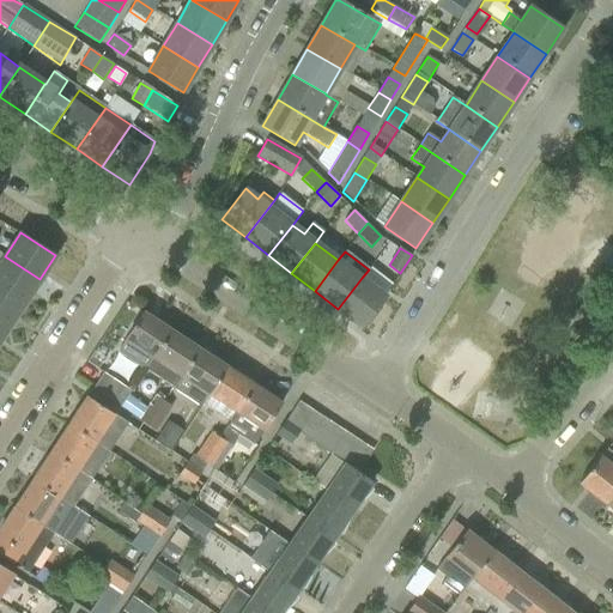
[(0,263),(0,285),(25,302),(40,279),(5,256),(0,263)]
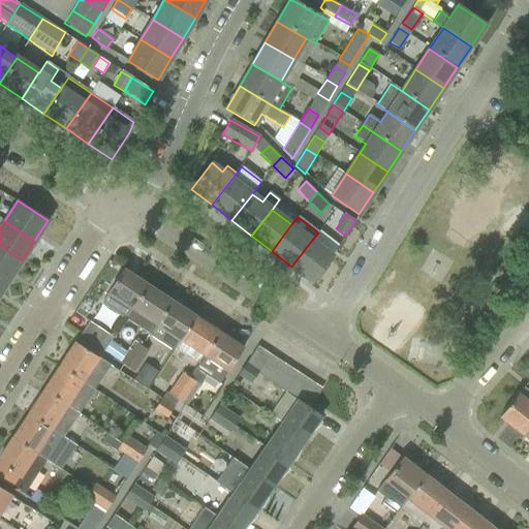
[(333,256),(312,240),(291,267),(312,282),(333,256)]
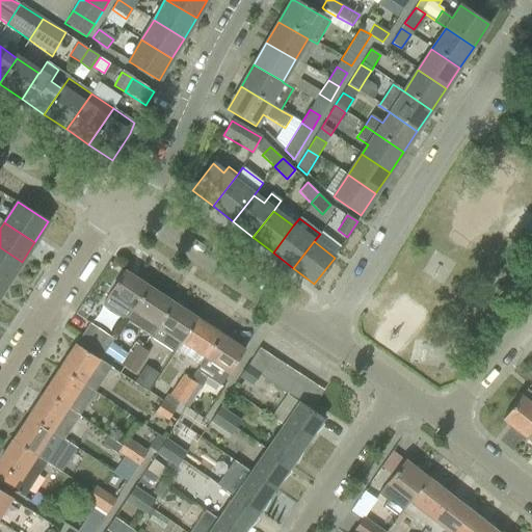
[(0,276),(8,283),(22,262),(0,247),(0,276)]
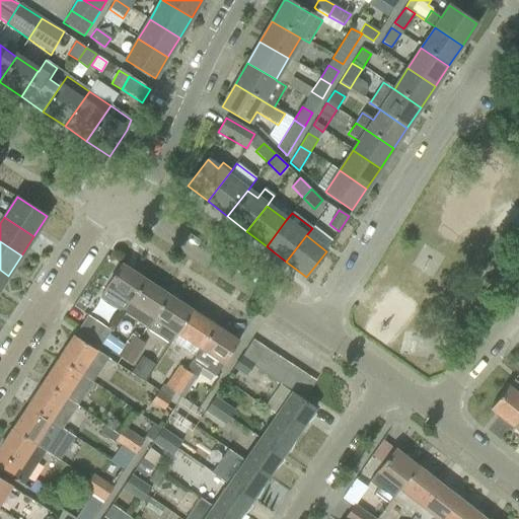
[(130,302),(144,280),(121,265),(99,297),(123,312),(129,302),(130,302)]
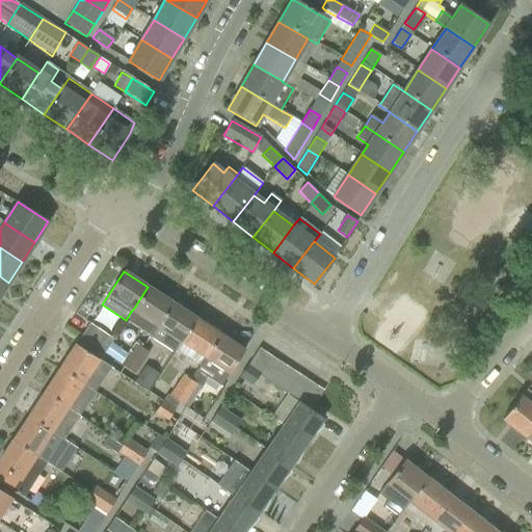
[(171,302),(148,287),(133,310),(132,310),(126,320),(150,336),(149,336),(150,337),(171,302)]
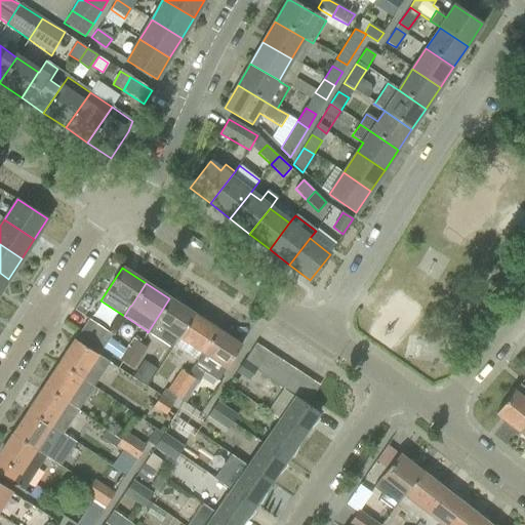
[(193,315),(169,298),(148,332),(171,348),(178,336),(193,315)]
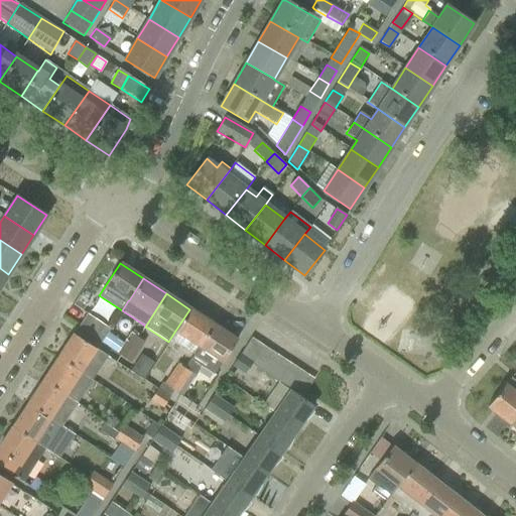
[(175,331),(170,340),(194,355),(199,347),(214,325),(189,309),(175,331)]
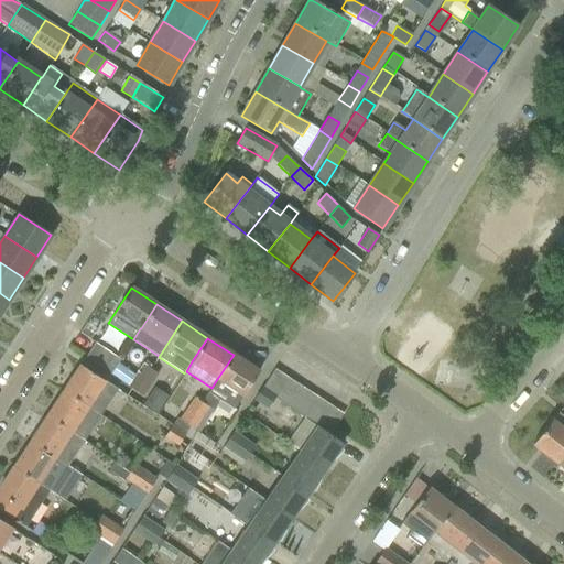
[(95,343),(85,358),(111,375),(119,362),(121,359),(95,343)]
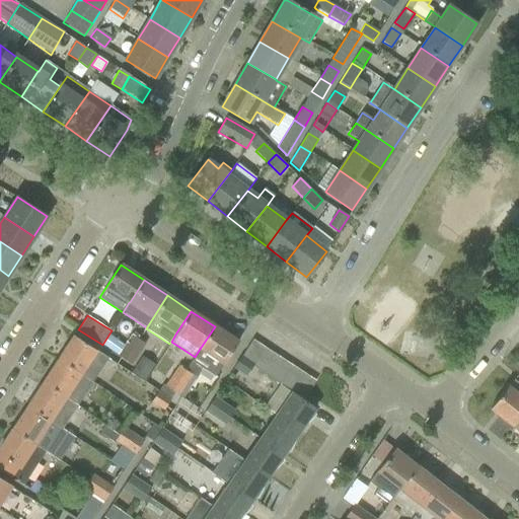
[(186,370),(192,374),(191,375),(196,377),(202,367),(216,376),(227,359),(238,342),(215,326),(200,349),(195,357),(192,361),(186,370)]
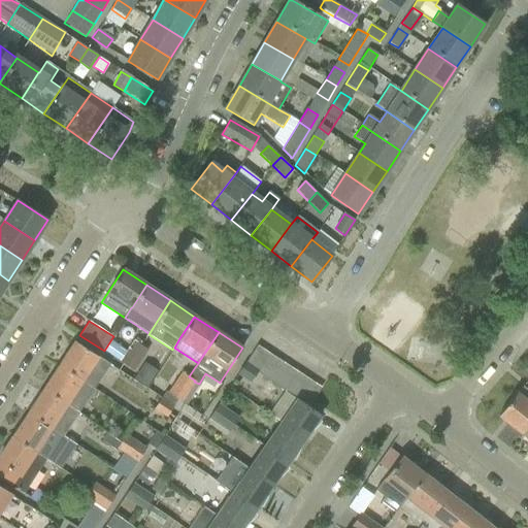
[(104,351),(122,362),(134,370),(140,360),(128,353),(129,352),(111,339),(104,351)]
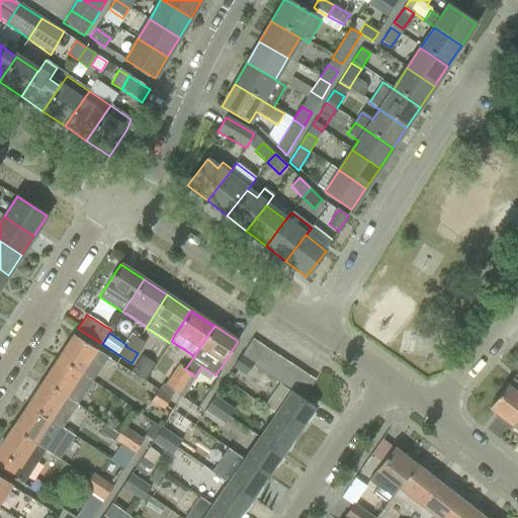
[(74,335),(58,359),(91,380),(106,357),(74,335)]
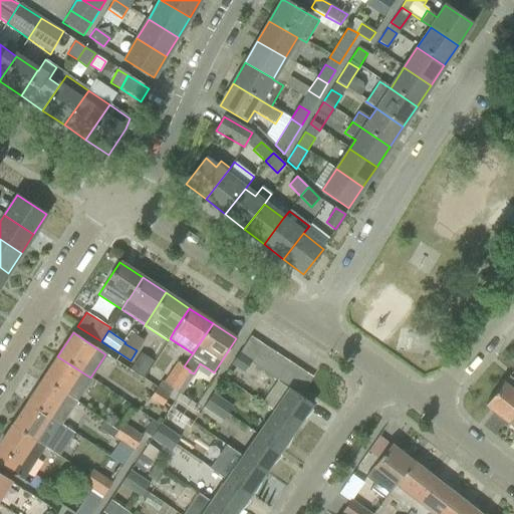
[(137,350),(144,341),(132,333),(125,342),(124,343),(137,350)]
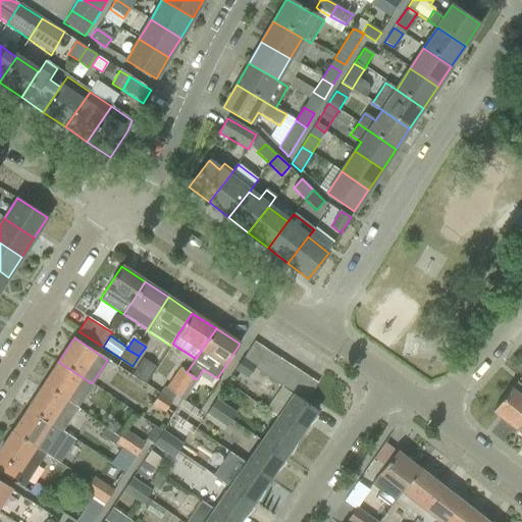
[(265,349),(254,342),(243,359),(253,366),(265,349)]
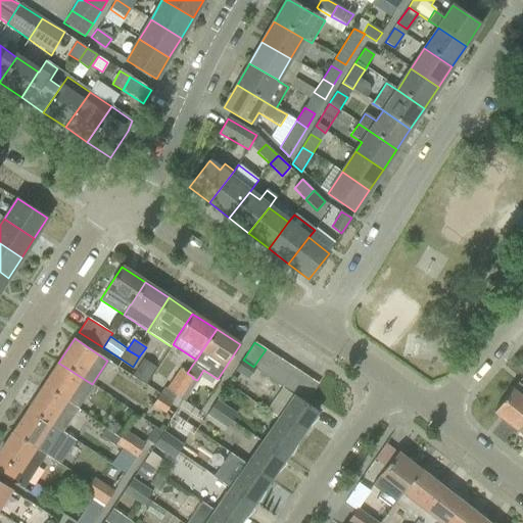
[(253,367),(255,368),(264,374),(276,357),(266,349),(253,367)]
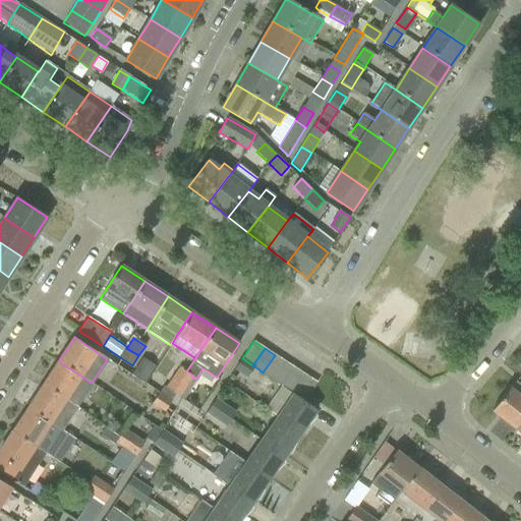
[(285,361),(275,355),(263,372),(273,380),(285,361)]
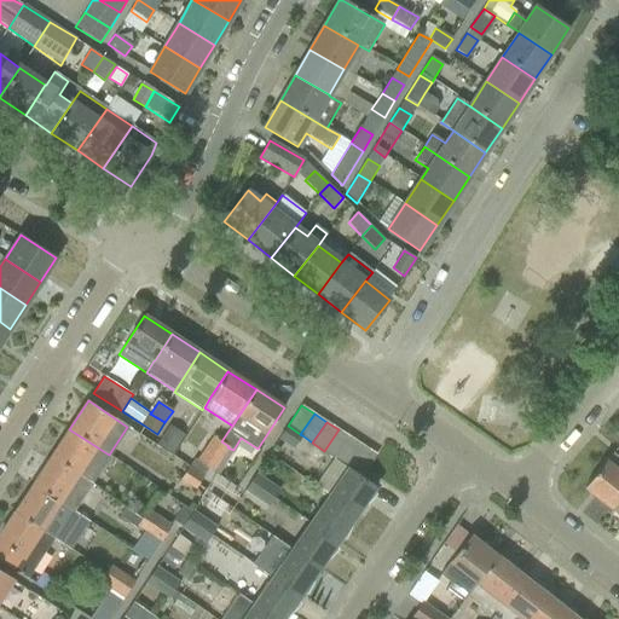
[(300,434),(288,426),(287,424),(277,438),(294,449),(302,435),(300,434)]
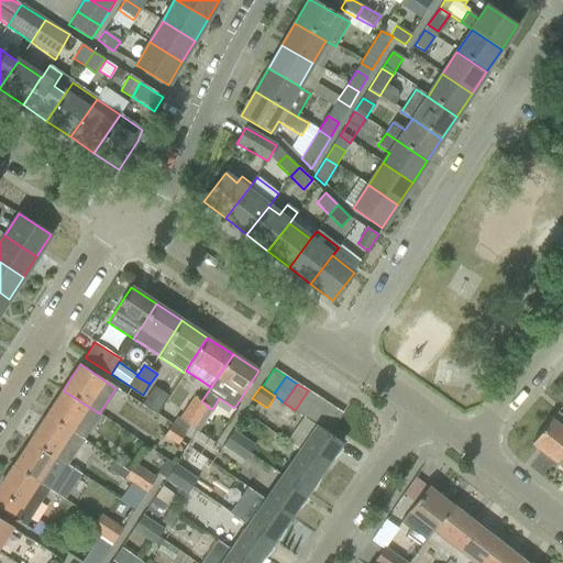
[(142,405),(156,415),(167,397),(154,387),(142,405)]
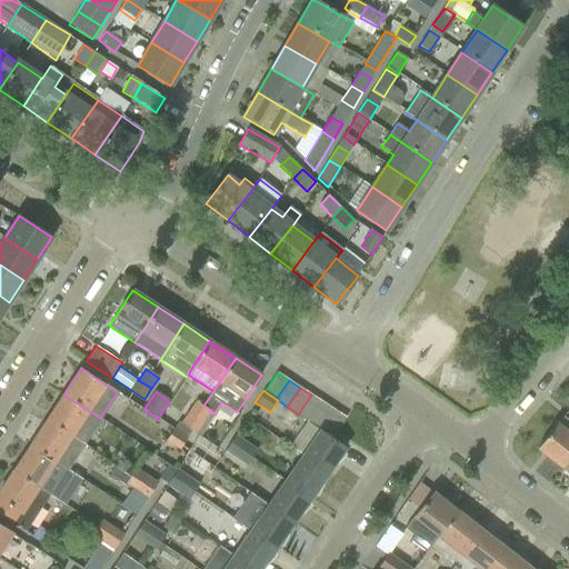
[(63,395),(47,421),(71,437),(88,411),(100,418),(63,395)]
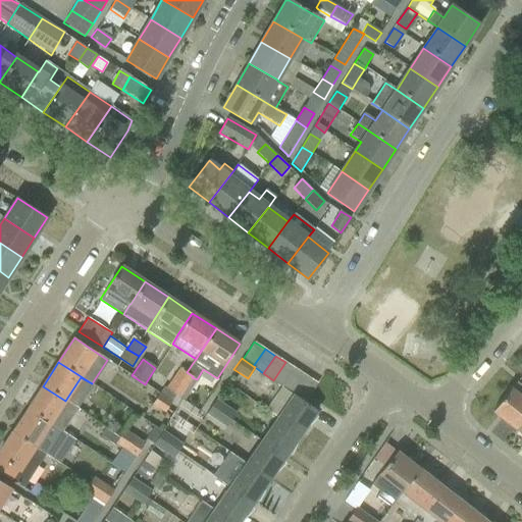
[(296,369),(285,362),(273,380),(283,387),(296,369)]
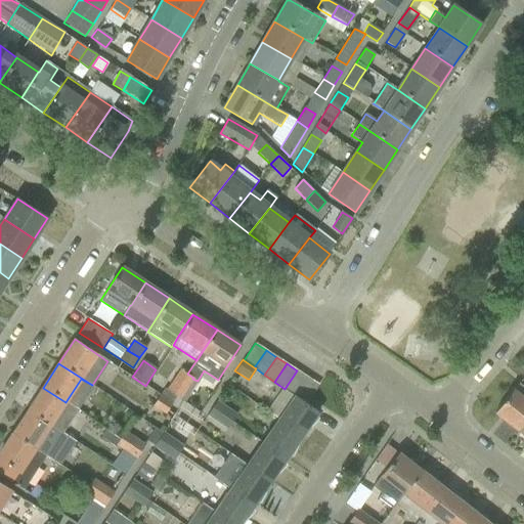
[(174,380),(186,388),(192,379),(193,378),(187,374),(181,369),(174,380)]
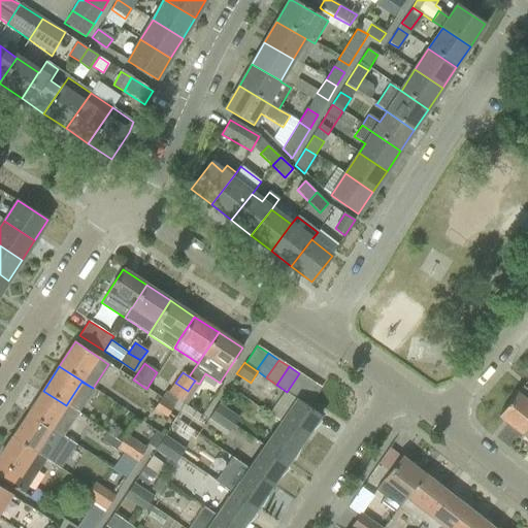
[(299,373),(287,392),(297,398),(298,398),(309,381),(299,373)]
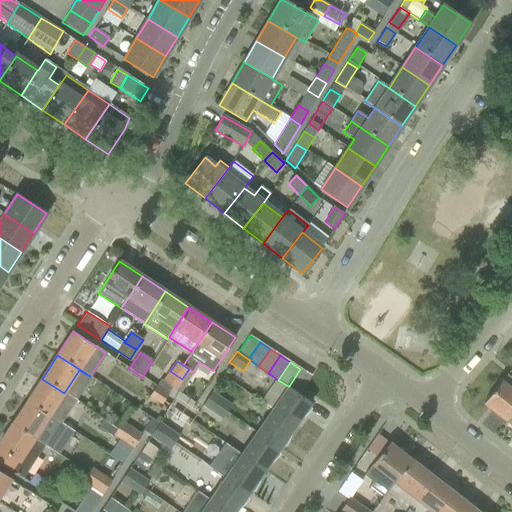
[(299,394),(311,375),(300,369),(289,386),(299,394)]
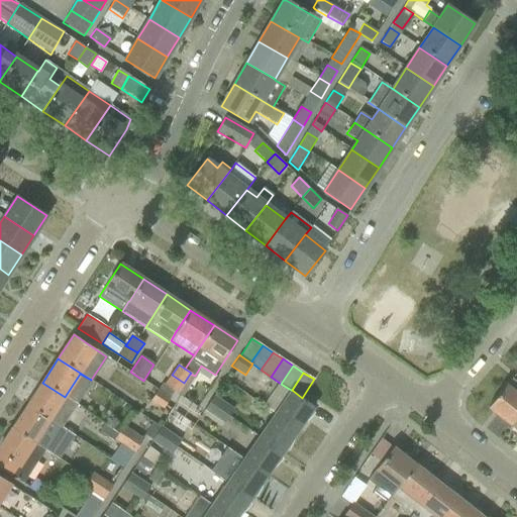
[(162,383),(158,389),(170,397),(174,391),(178,393),(184,383),(172,375),(166,385),(162,383)]
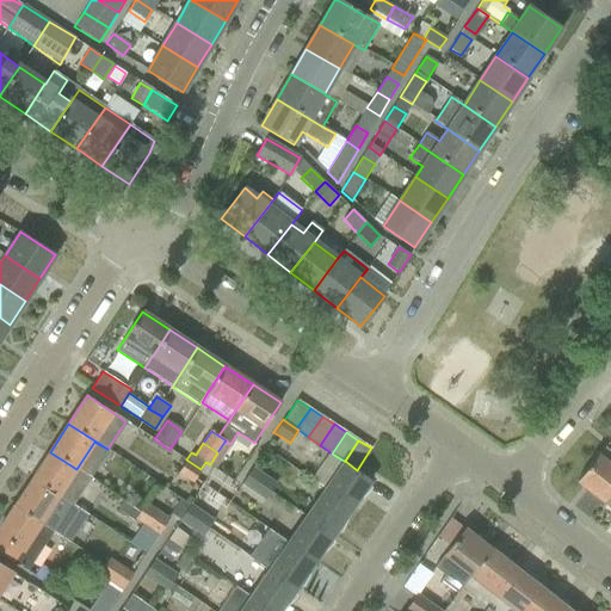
[(576,481),(604,501),(610,492),(610,452),(604,448),(598,455),(576,481)]
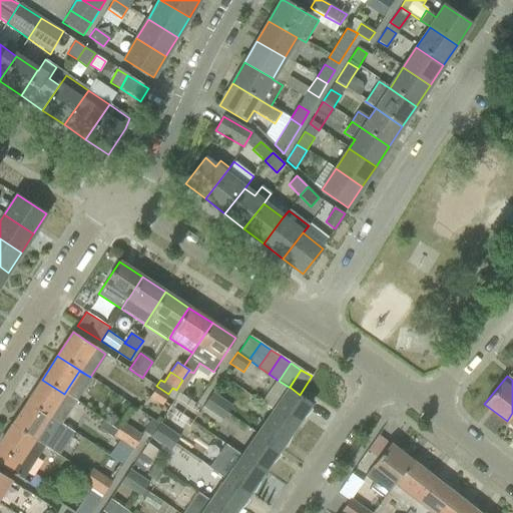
[(42,380),(27,402),(60,424),(74,401),(64,394),(42,380)]
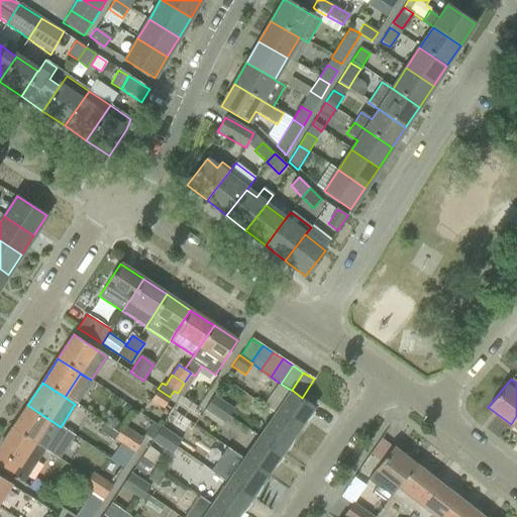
[(158,390),(150,401),(163,409),(171,397),(170,397),(158,390)]
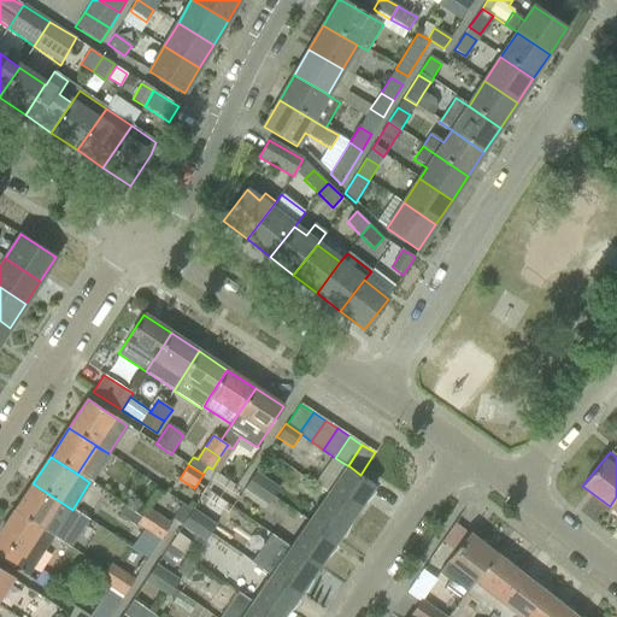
[(328,494),(356,513),(375,486),(360,475),(348,465),(347,465),(328,494)]
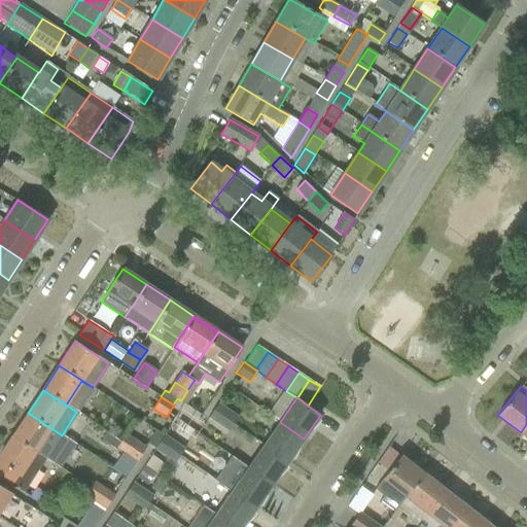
[(214,411),(235,425),(240,417),(218,403),(214,411)]
